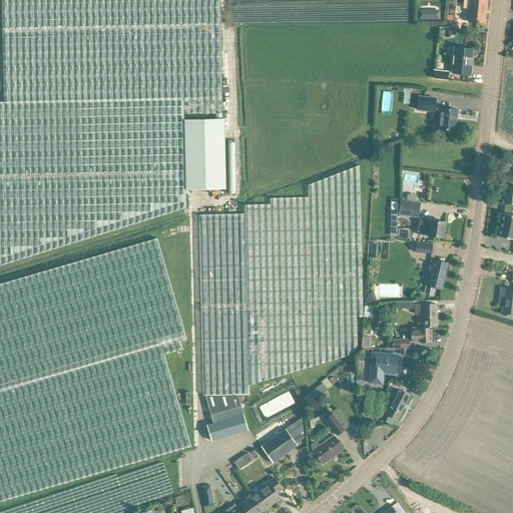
[(222,113),(220,24),(219,0),(1,0),(2,30),(3,102),(0,102),(0,265),(186,208),(185,189),(226,188),(224,119),(183,120),(183,114),(222,113)]
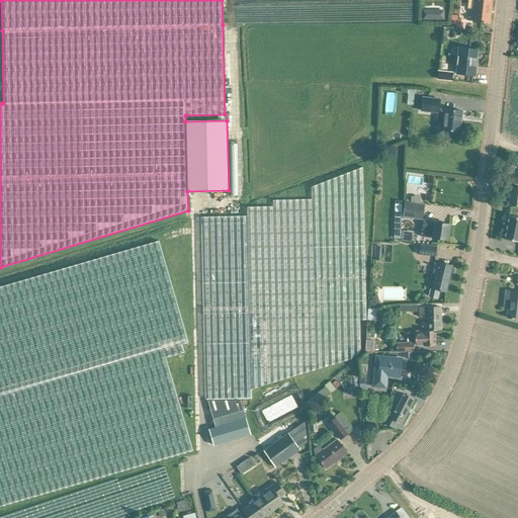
[(475,0),(472,21),(479,22),(489,23),(491,0),(475,0)]
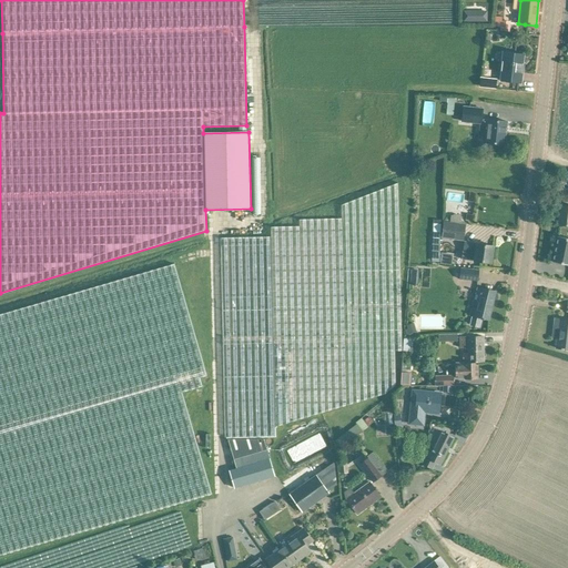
[(508,32),(509,27),(509,22),(501,21),(503,18),(495,17),(494,27),(500,28),(500,31),(508,32)]
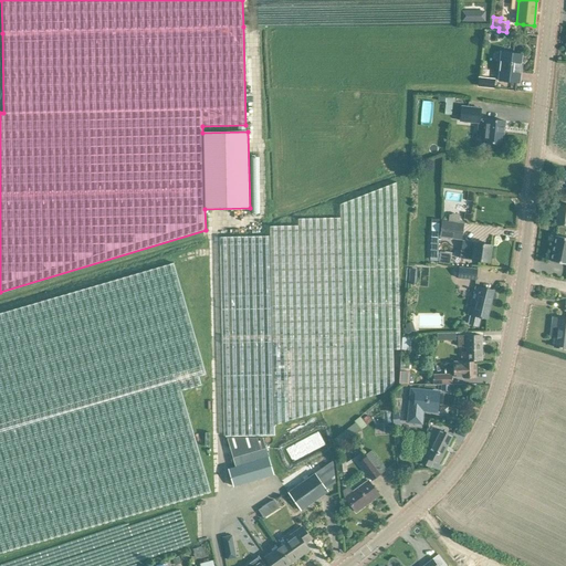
[(522,54),(511,53),(502,52),(499,81),(519,83),(522,54)]
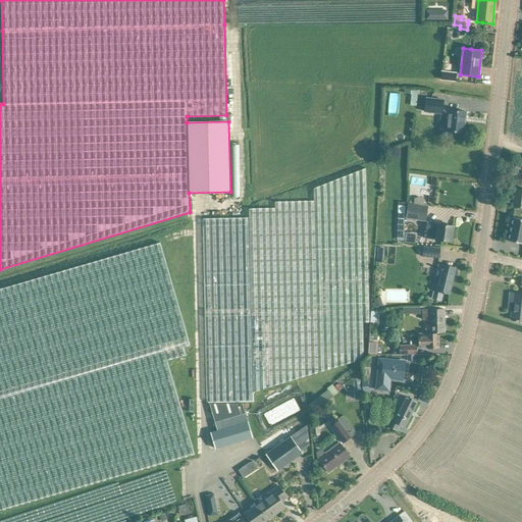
[(456,73),(450,72),(441,72),(440,80),(456,81),(456,73)]
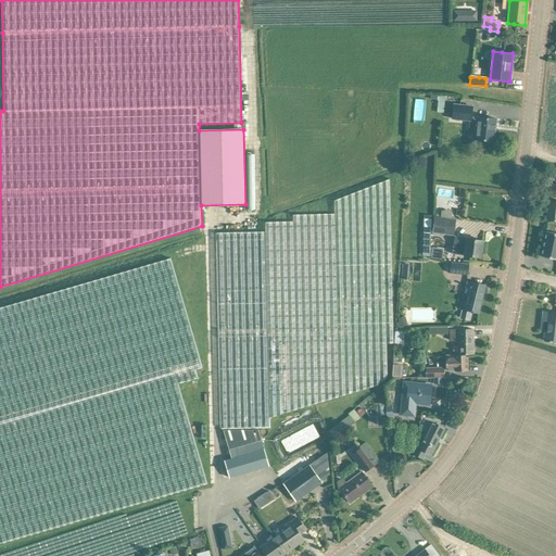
[(496,118),(485,117),(478,117),(471,116),(472,106),(454,104),(452,118),(470,121),(470,124),(478,124),(476,139),(483,139),(483,140),(494,141),(496,118)]
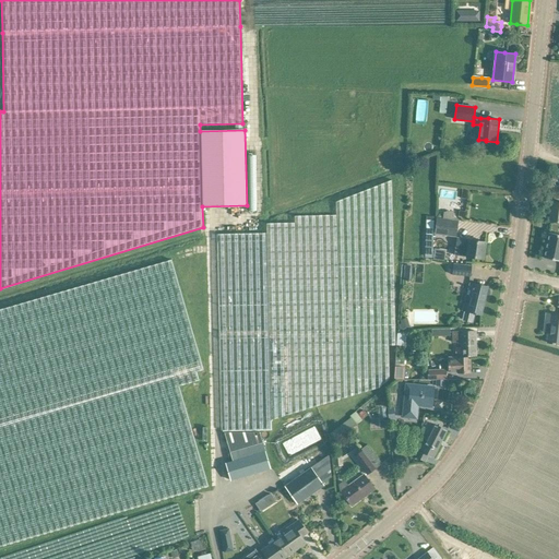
[(217,235),(222,431),(270,429),(270,420),(378,389),(389,380),(389,345),(394,345),(391,180),(336,202),(336,215),(294,216),(295,224),(266,224),(266,233),(217,235)]
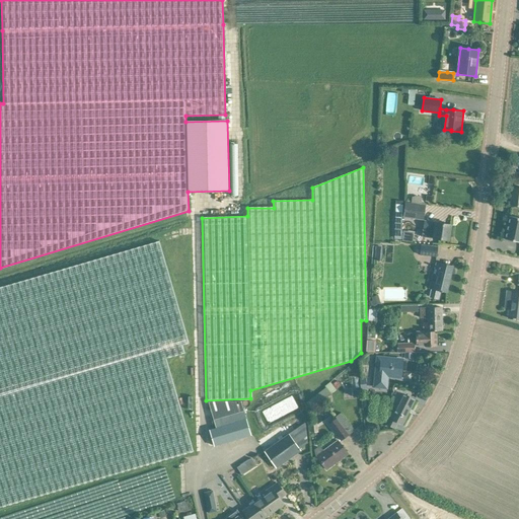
[(426,200),(427,194),(420,192),(418,198),(426,200)]
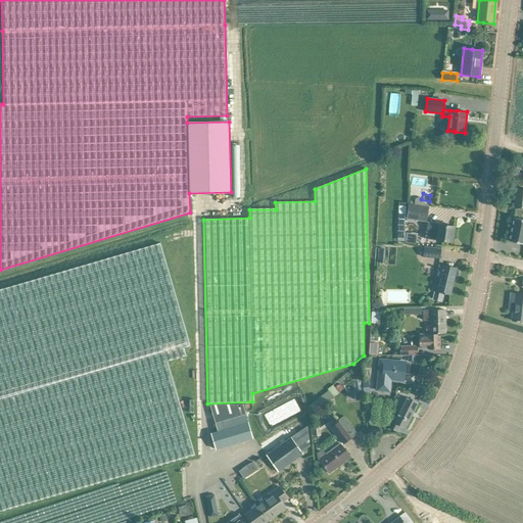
[(426,221),(428,206),(409,204),(407,219),(426,221)]
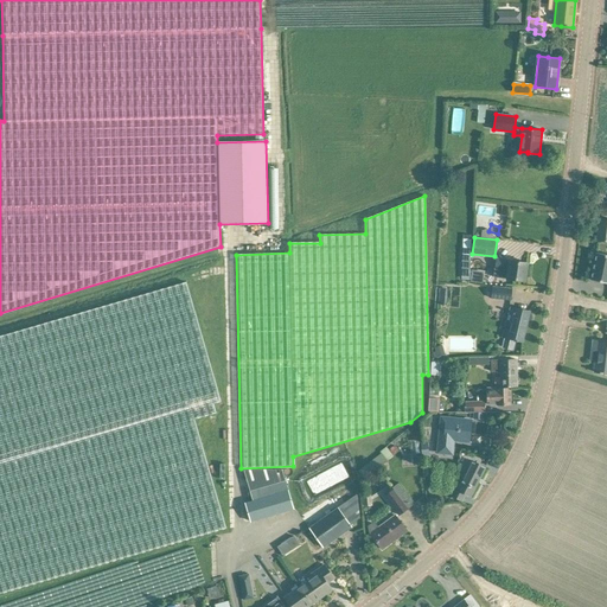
[(606,255),(596,253),(590,280),(606,282),(606,255)]
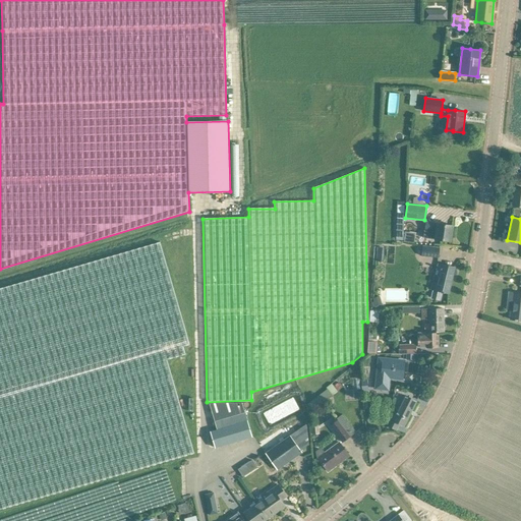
[(453,226),(426,222),(424,238),(451,241),(453,226)]
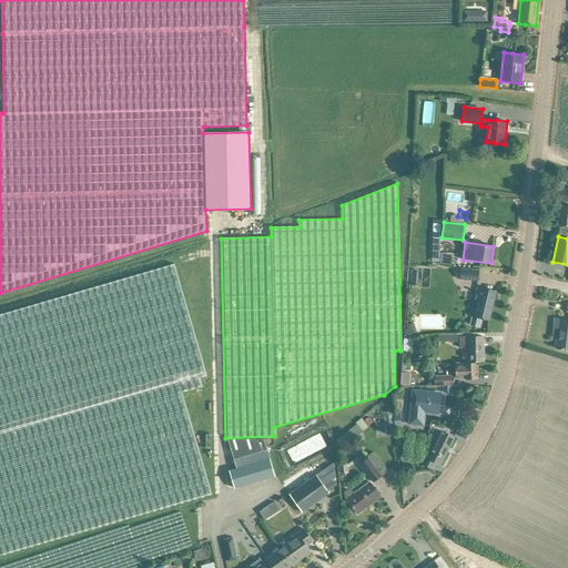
[(477,281),(478,271),(462,269),(459,280),(477,281)]
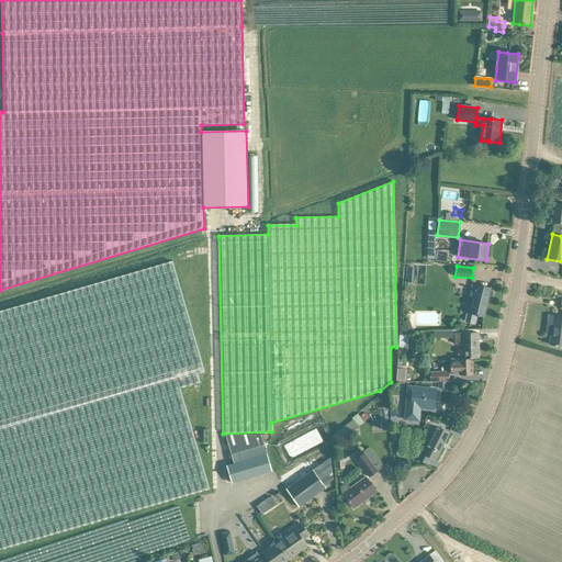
[(0,561),(0,550),(176,499),(209,491),(179,391),(200,385),(198,378),(204,375),(172,267),(0,316),(0,561)]
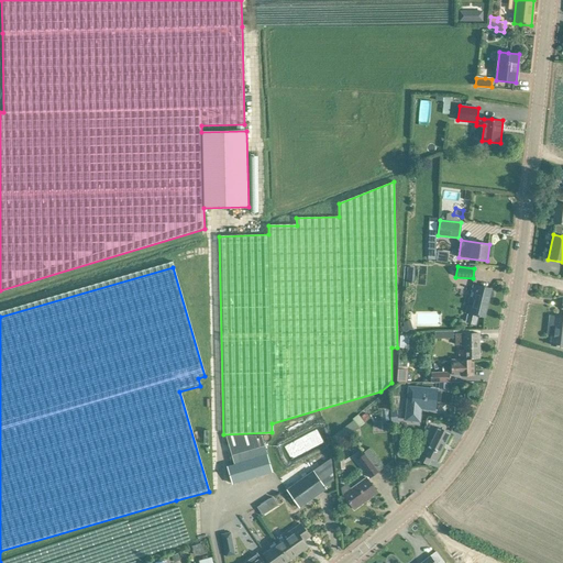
[(490,289),(481,286),(475,285),(474,291),(476,293),(475,298),(468,297),(468,298),(465,312),(468,313),(466,321),(475,324),(477,317),(479,317),(479,316),(484,317),(490,289)]
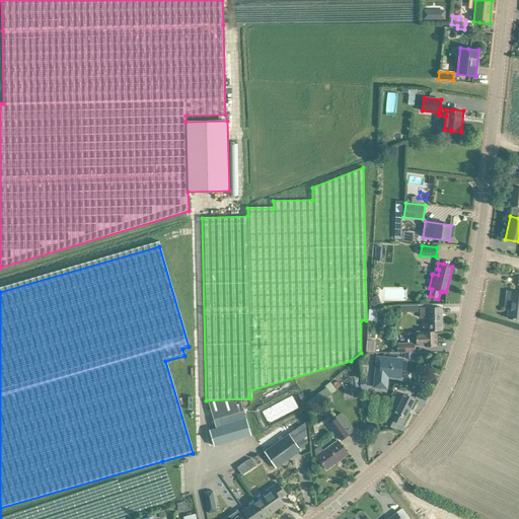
[(518,276),(518,284),(518,292),(507,291),(506,302),(511,303),(510,308),(509,307),(508,318),(513,318),(513,319),(515,319),(515,318),(518,318),(518,276)]
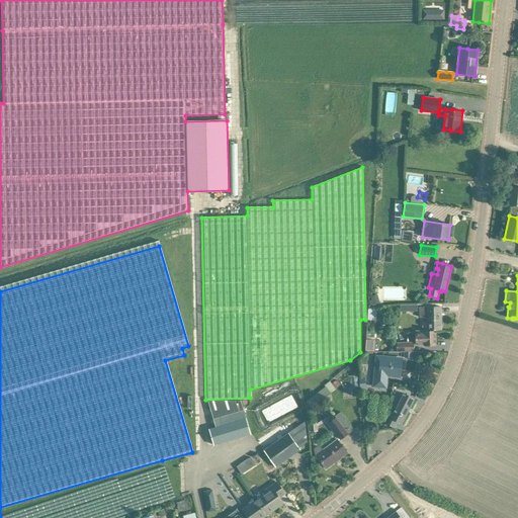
[(441,307),(431,307),(420,307),(419,317),(426,317),(426,330),(431,330),(441,330),(441,307)]
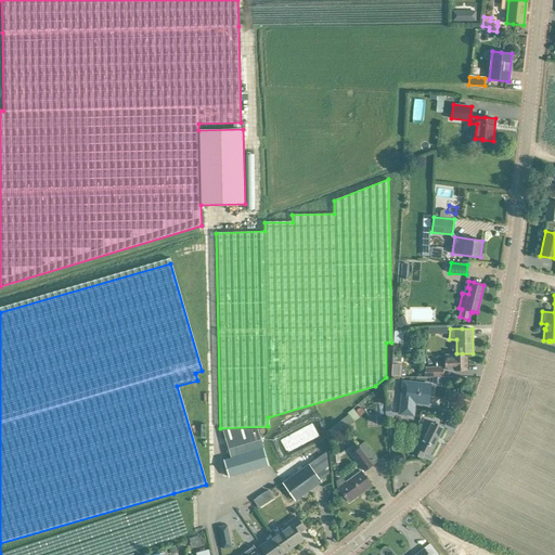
[(395,332),(394,343),(402,344),(403,331),(395,332)]
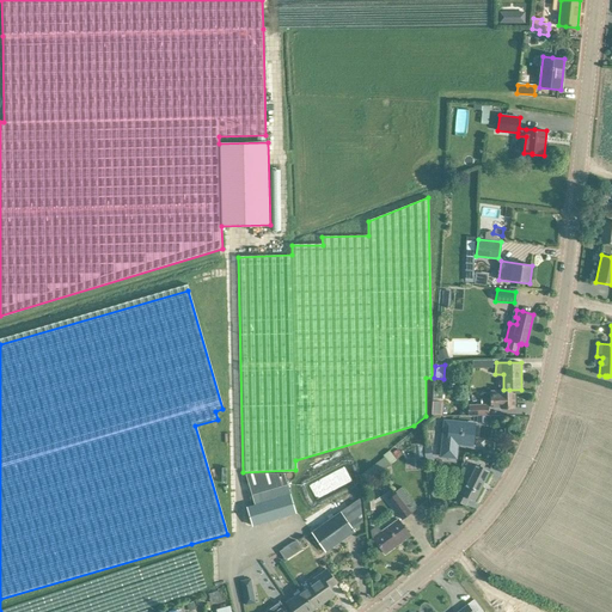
[(515,408),(514,391),(490,391),(491,408),(501,407),(501,409),(515,408)]
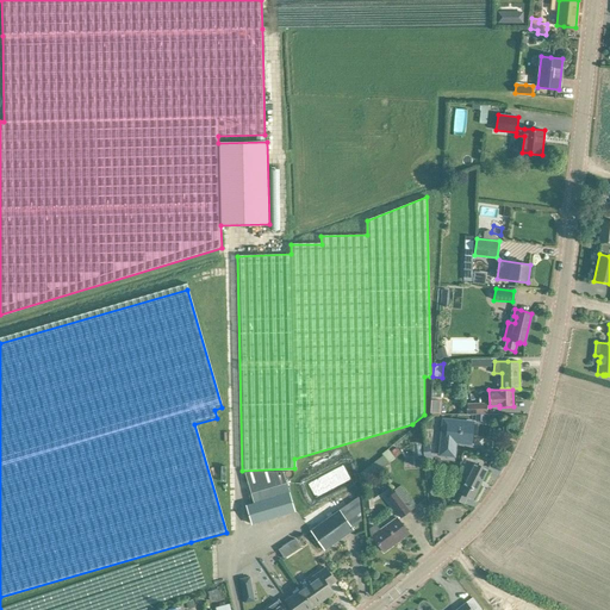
[(449,411),(449,394),(440,394),(439,410),(449,411)]
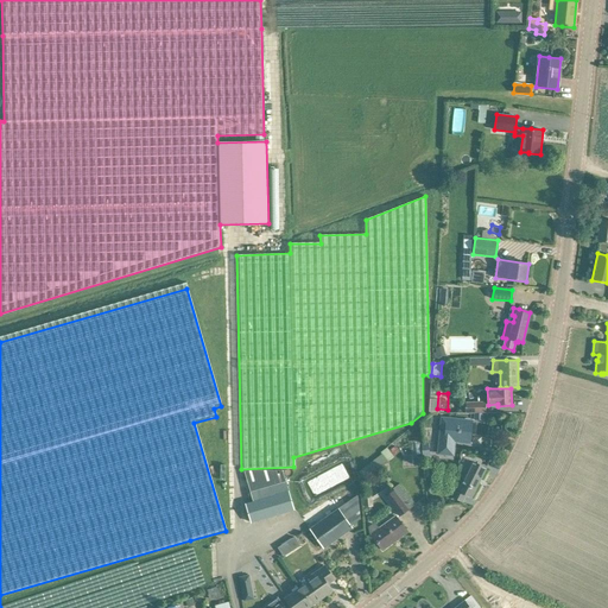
[(486,412),(485,401),(466,403),(466,412),(486,412)]
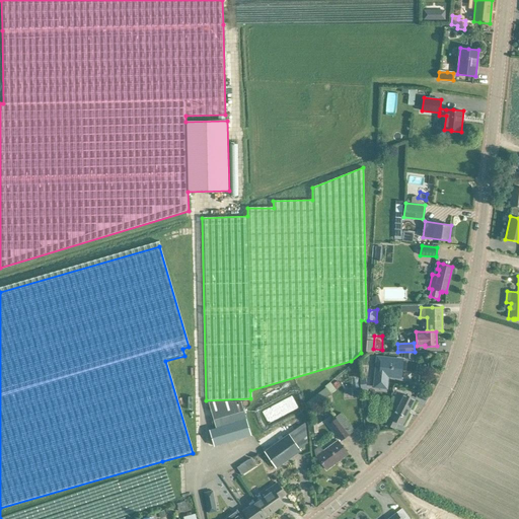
[(375,386),(386,387),(387,375),(390,375),(390,376),(400,377),(402,360),(378,358),(375,386)]
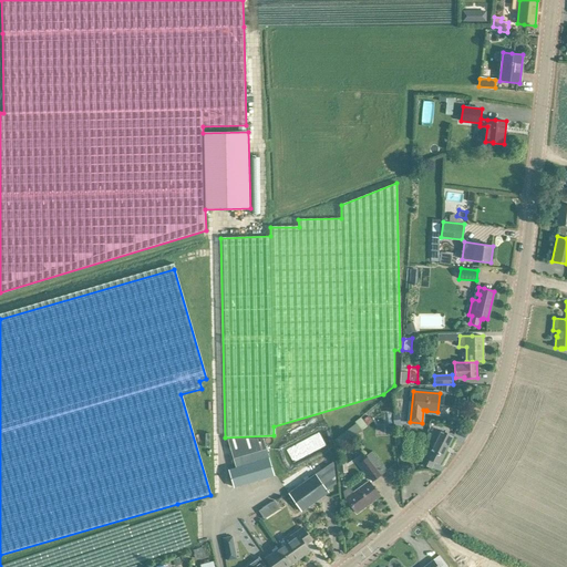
[(368,425),(374,422),(370,414),(363,418),(368,425)]
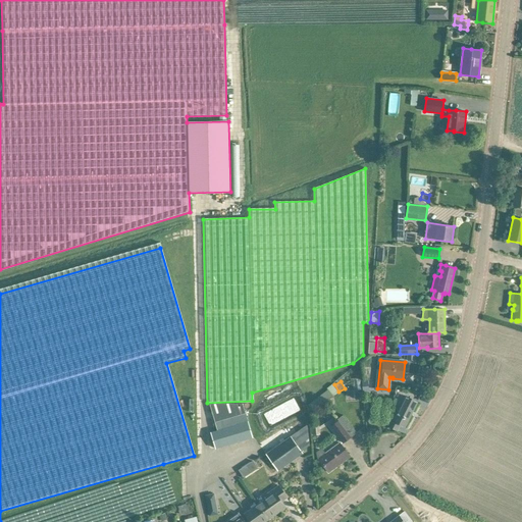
[(328,389),(308,405),(313,412),(333,396),(328,389)]
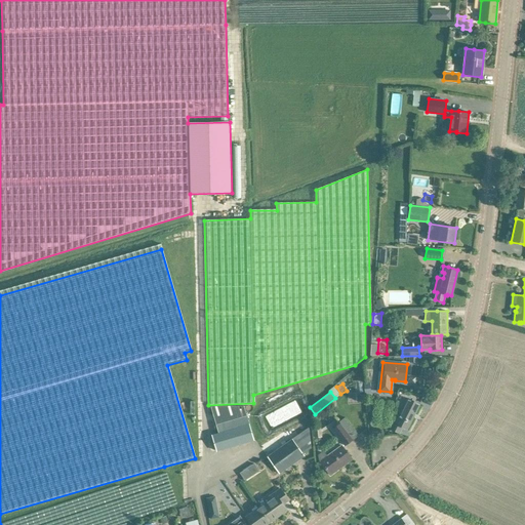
[(419,404),(408,399),(396,423),(394,422),(390,429),(399,434),(402,428),(406,430),(412,417),(412,416),(414,413),(419,404)]
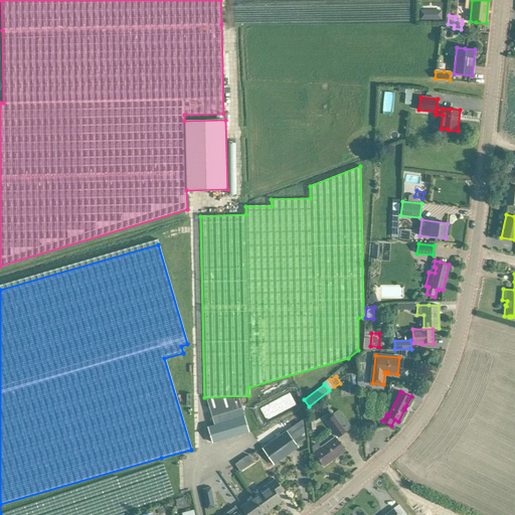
[(207,398),(214,424),(207,426),(212,443),(248,432),(238,398),(207,398)]
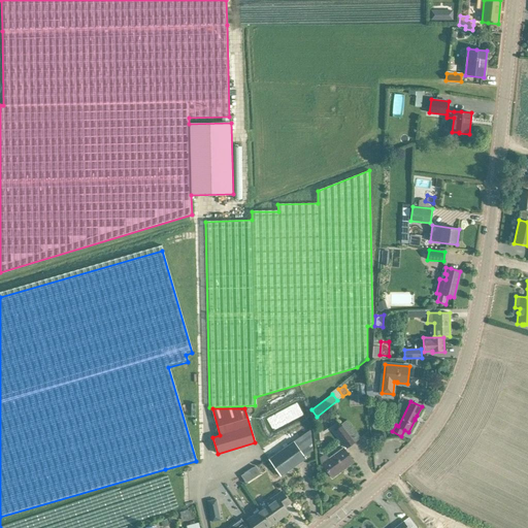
[(341,424),(342,426),(334,431),(347,449),(355,442),(361,437),(348,420),(341,424)]
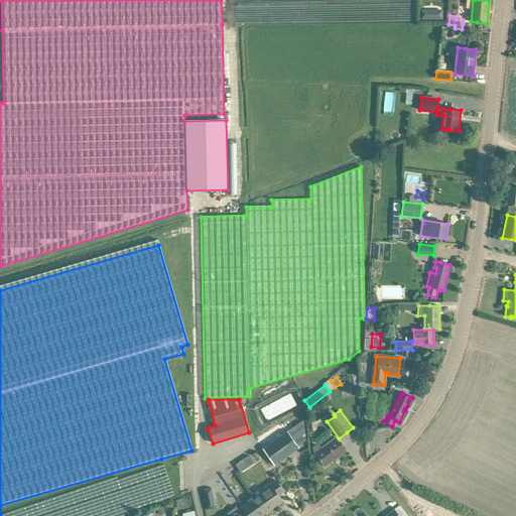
[(269,459),(274,465),(274,466),(299,447),(297,446),(305,440),(303,420),(262,448),(269,459)]
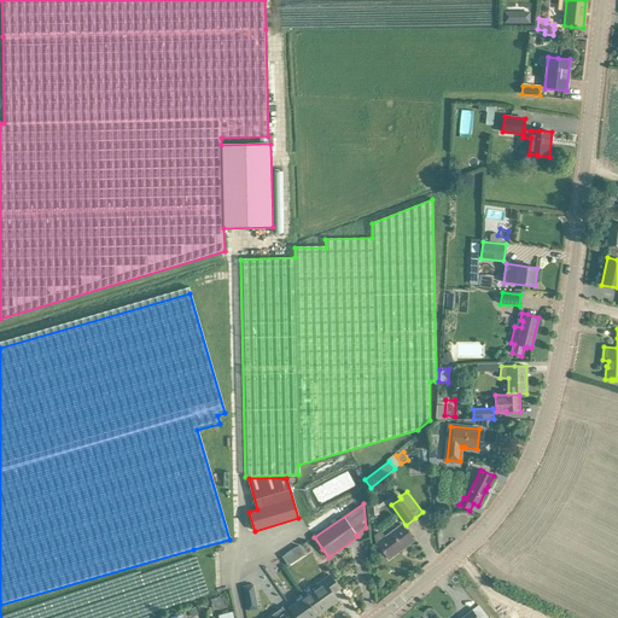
[(414,541),(407,531),(402,524),(385,537),(384,535),(379,532),(374,535),(375,541),(377,543),(389,559),(414,541)]
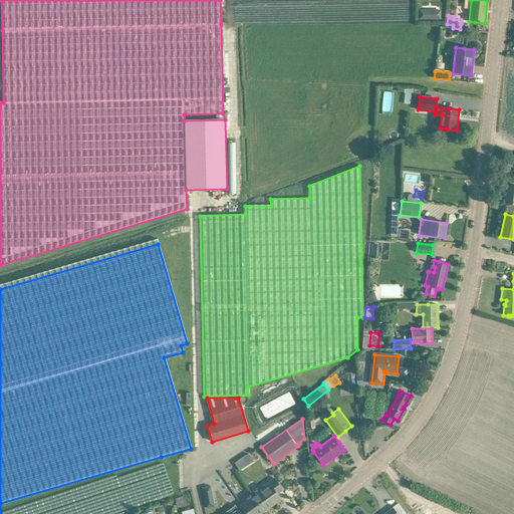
[(253,497),(263,511),(280,499),(277,494),(282,490),(276,481),(274,479),(264,486),(266,488),(253,497)]
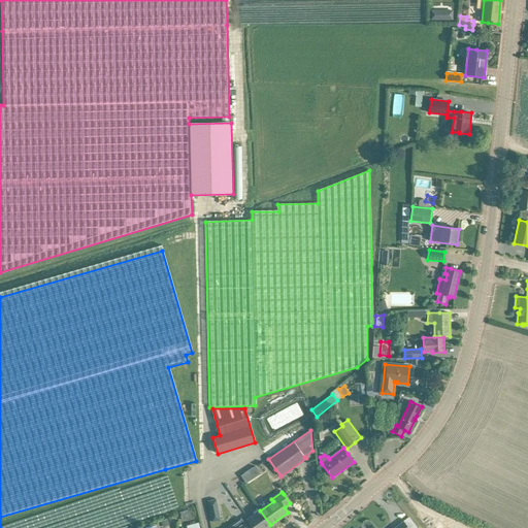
[(253,527),(266,527),(270,525),(260,510),(248,520),(253,527)]
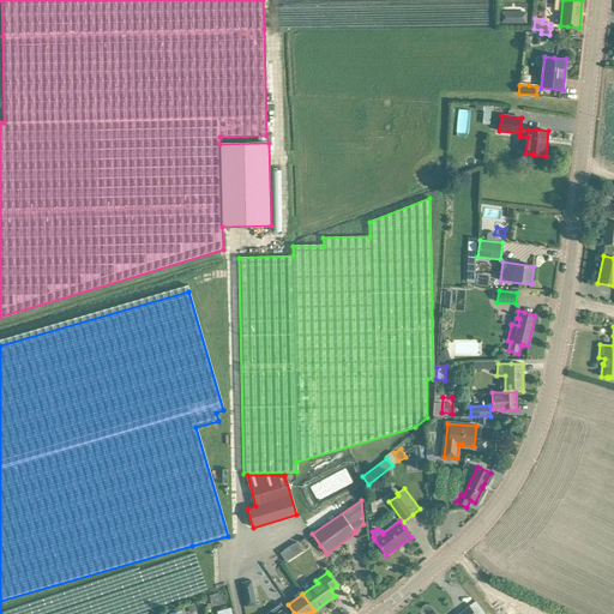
[(485,613),(476,602),(458,613),(485,613)]
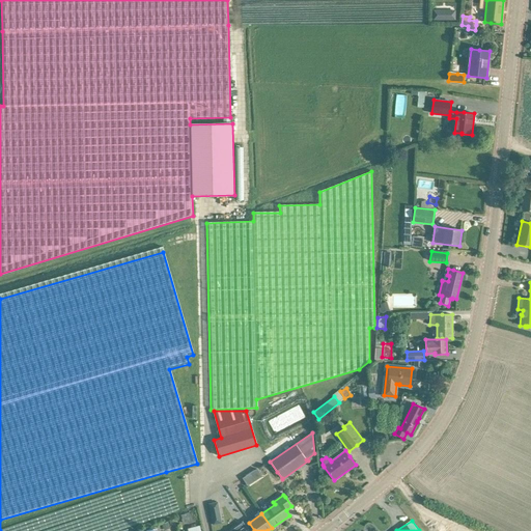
[(249,530),(243,522),(242,522),(244,524),(239,527),(241,530),(240,530),(249,530)]
